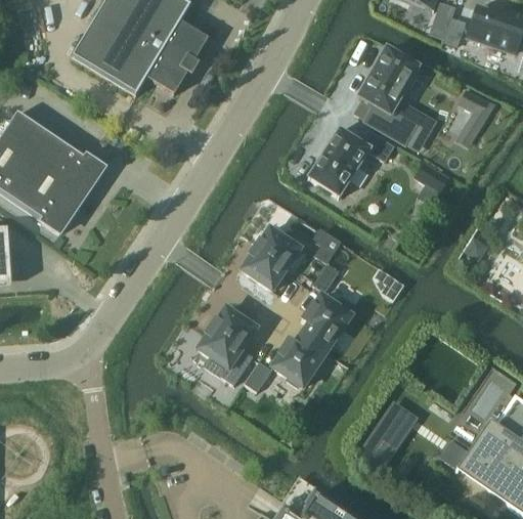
[(187,6),(177,0),(104,0),(70,58),(133,96),(132,96),(134,97),(144,80),(172,96),(205,41),(177,25),(188,7),(187,6)]
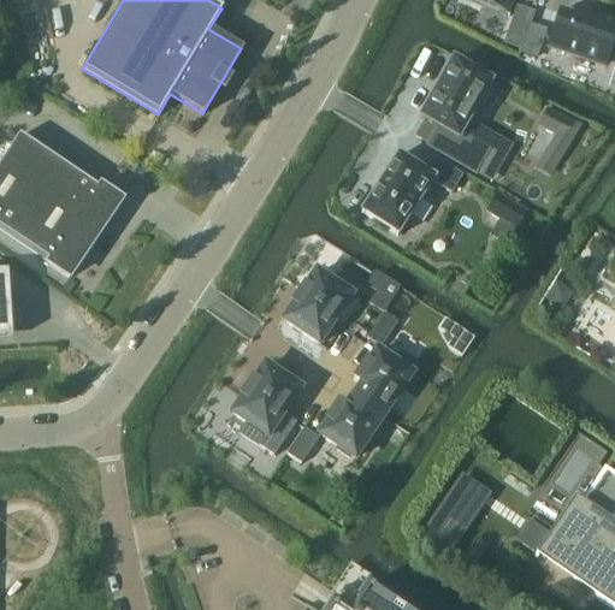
[(482,0),(509,11),(513,0),(482,0)]
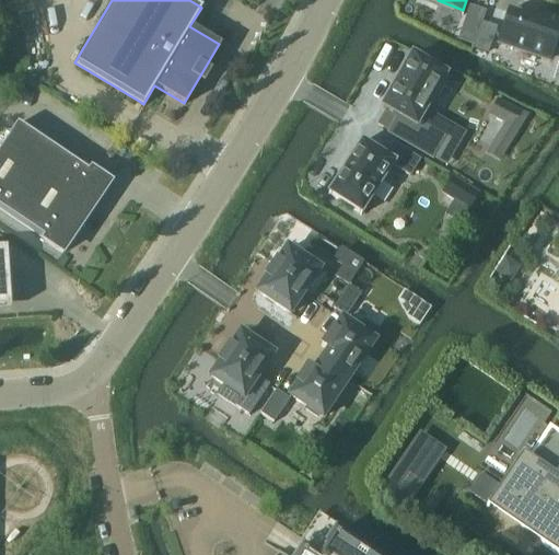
[(486,9),(468,3),(463,19),(480,25),(486,9)]
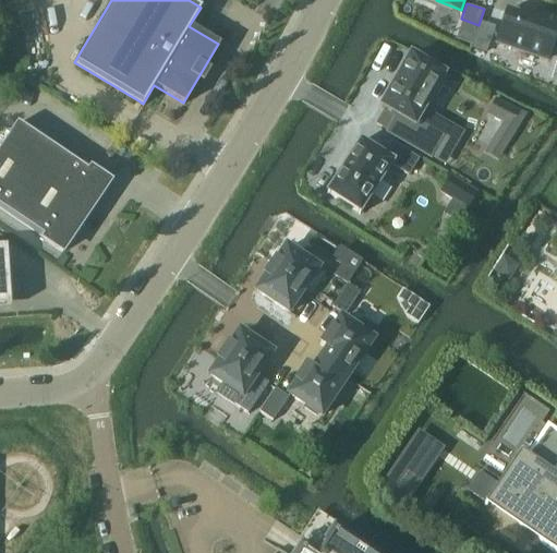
[(507,9),(496,39),(547,57),(556,26),(556,15),(528,5),(524,14),(507,9)]
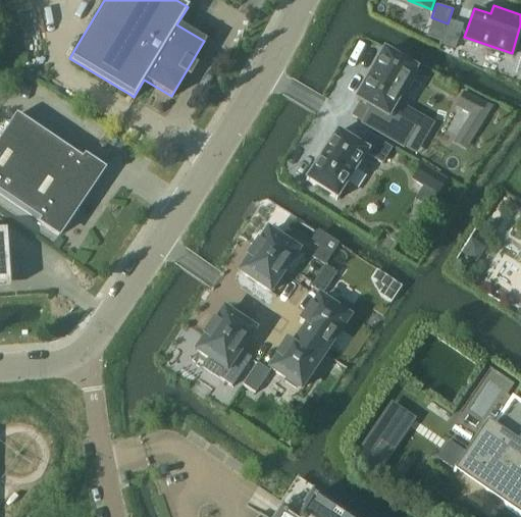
[(456,38),(445,34),(441,42),(454,46),(456,38)]
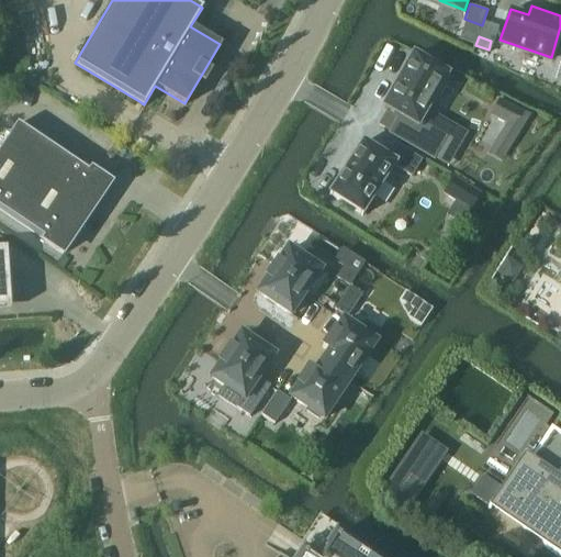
[(419,121),(448,73),(413,53),(382,104),(399,113),(389,130),(435,156),(446,135),(419,121)]
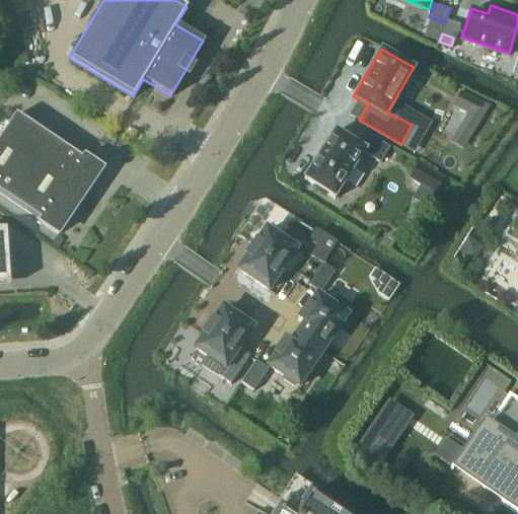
[(475,130),(490,103),(461,89),(453,103),(467,112),(461,123),(475,130)]
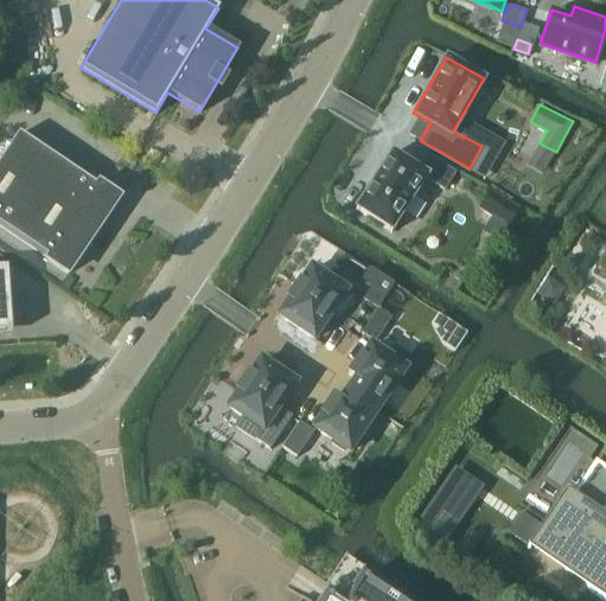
[(97,185),(18,132),(0,157),(0,224),(48,257),(46,259),(67,272),(117,197),(97,184),(97,185)]
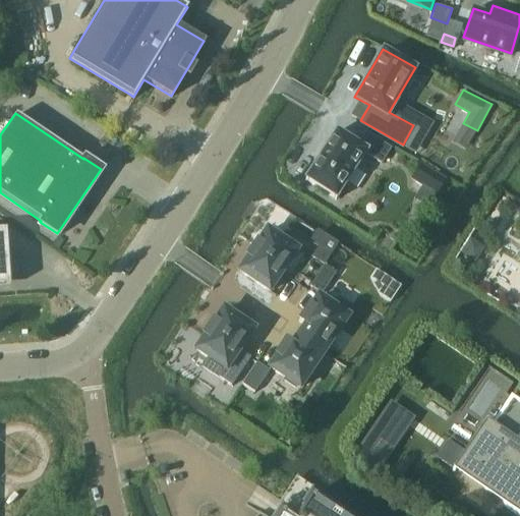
[(365,130),(357,142),(336,129),(305,177),(336,197),(365,151),(381,160),(389,146),(365,130)]
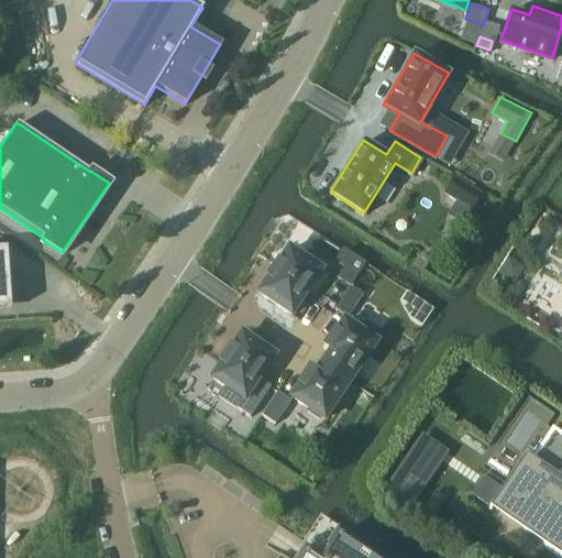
[(454,175),(444,192),(471,208),(481,190),(454,175)]
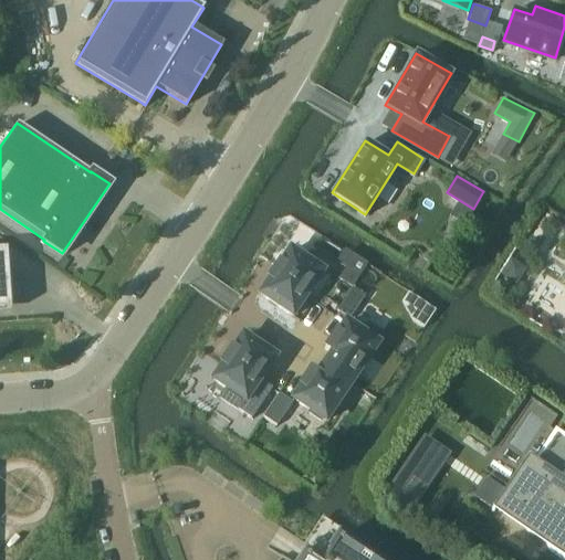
[(344,246),(335,260),(344,265),(337,276),(352,285),(352,284),(367,261),(344,246)]
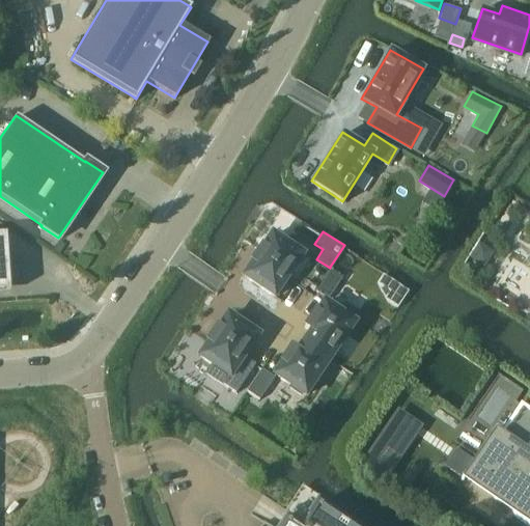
[(253,261),(244,274),(274,295),(290,271),(297,275),(308,258),(302,254),(302,253),(272,232),(271,234),(269,233),(250,259),(253,261)]
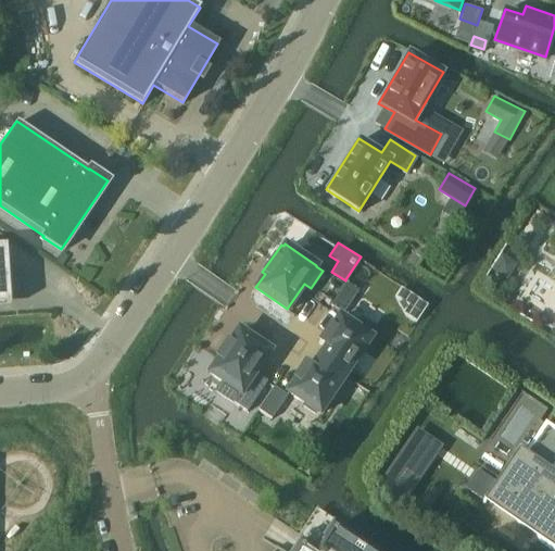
[(0,307),(13,307),(9,247),(0,247),(0,307)]
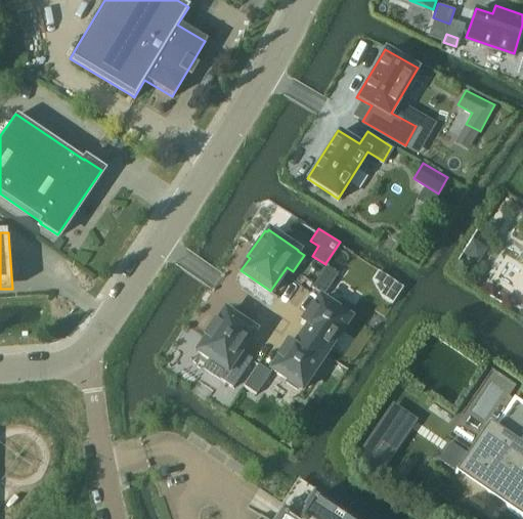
[(325,264),(311,286),(323,293),(338,271),(325,263),(325,264)]
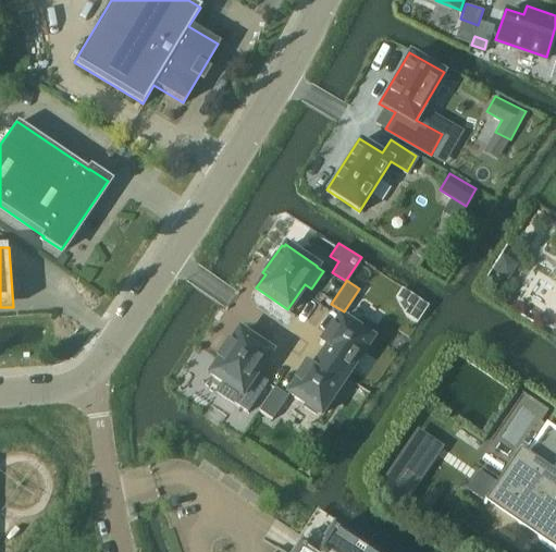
[(330,326),(319,341),(326,346),(319,357),(346,375),(371,336),(369,334),(375,324),(361,316),(355,326),(340,316),(332,327),(330,326)]
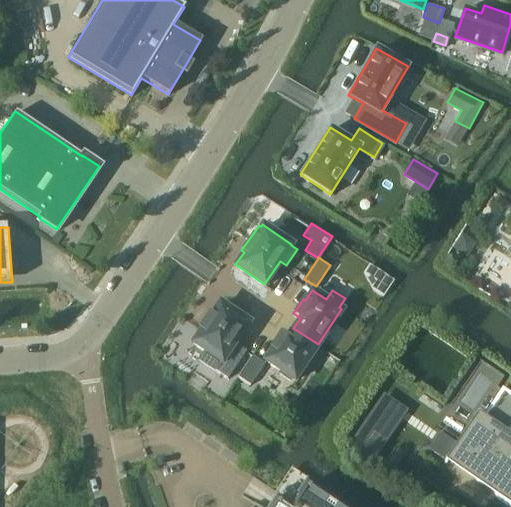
[(209,313),(191,338),(194,340),(192,342),(204,350),(199,358),(215,368),(215,369),(227,377),(245,349),(235,342),(248,321),(219,302),(211,314),(209,313)]
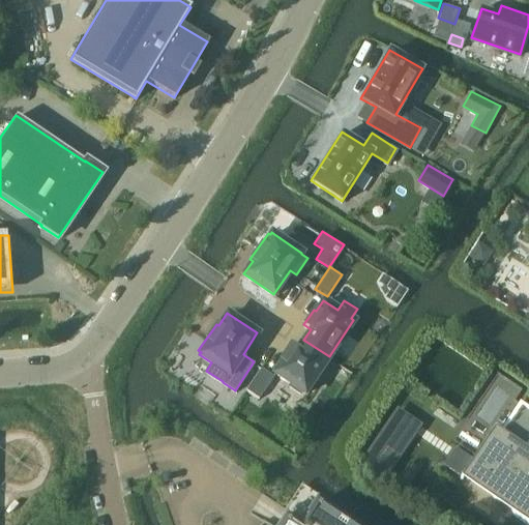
[(282,361),(274,372),(290,382),(289,384),(299,391),(300,389),(304,392),(329,356),(303,340),(297,349),(290,345),(280,359),(282,361)]
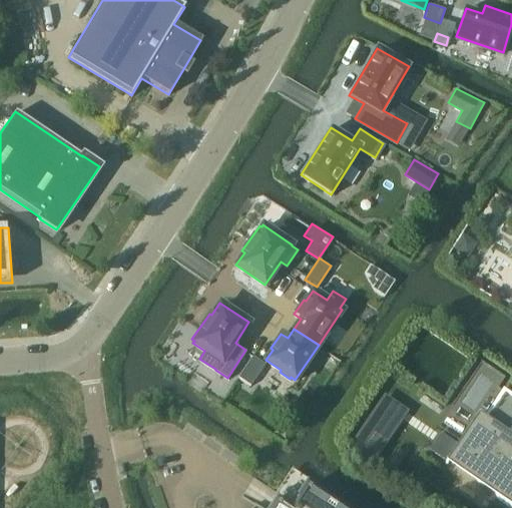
[(461,437),(445,460),(447,461),(450,458),(477,476),(476,477),(484,483),(485,482),(496,490),(494,494),(511,505),(511,434),(507,431),(511,423),(511,393),(502,387),(501,389),(503,390),(485,416),(478,412),(466,430),(470,433),(465,439),(461,437)]
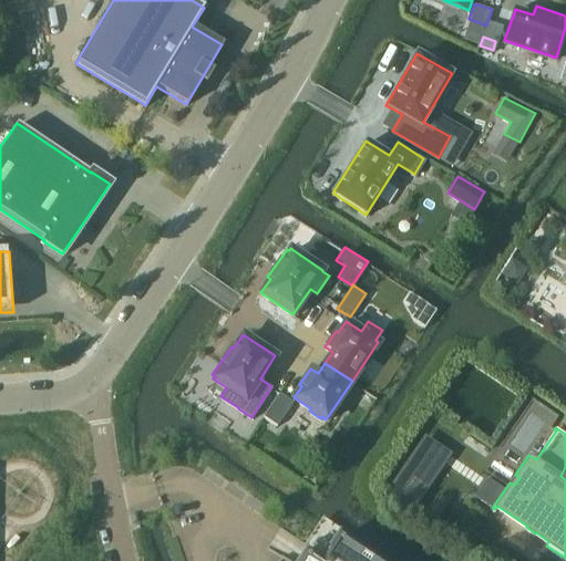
[(417,445),(380,498),(405,516),(442,461),(417,445)]
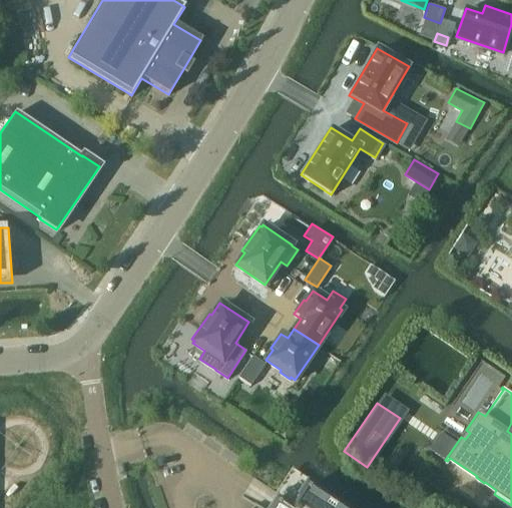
[(343,507),(307,483),(293,474),(287,484),(281,493),(277,499),(270,507),(343,507)]
